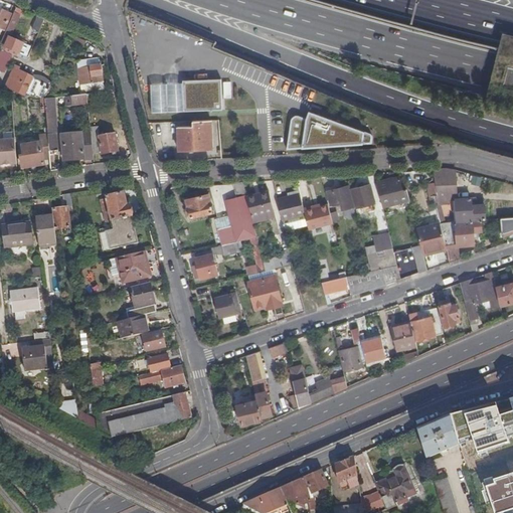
[(0,28),(2,30),(10,13),(0,8),(0,28)]
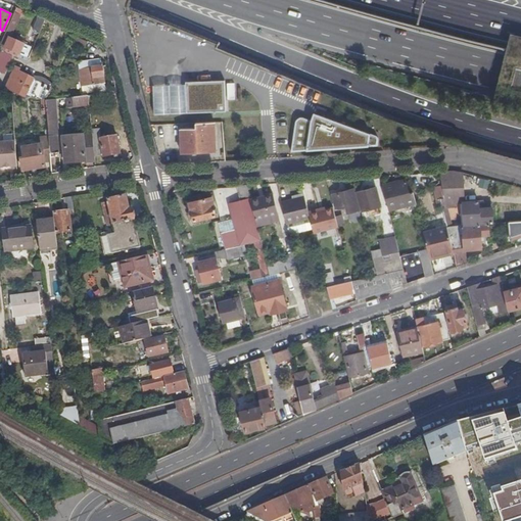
[(10,53),(25,60),(31,46),(9,37),(19,14),(13,11),(12,14),(5,32),(0,43),(0,49),(10,53)]
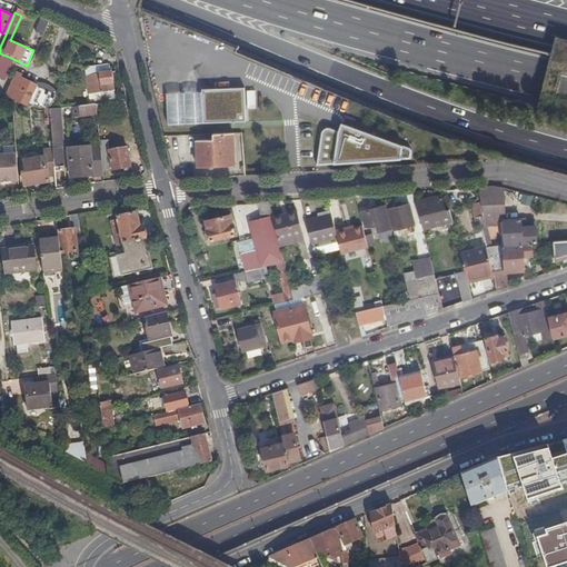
[(11,15),(2,33),(6,35),(13,16),(11,15)]
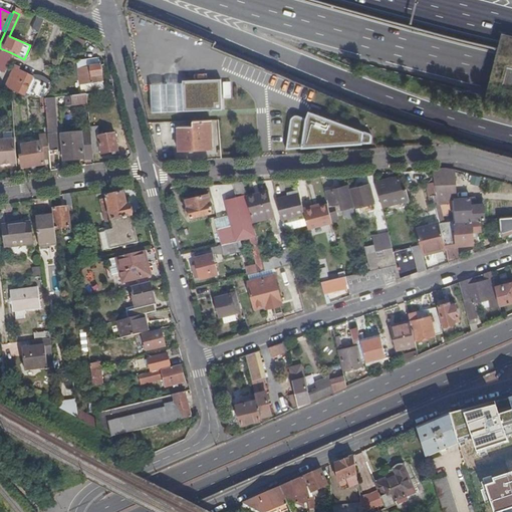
[(32,44),(43,18),(36,15),(27,38),(28,42),(32,44)]
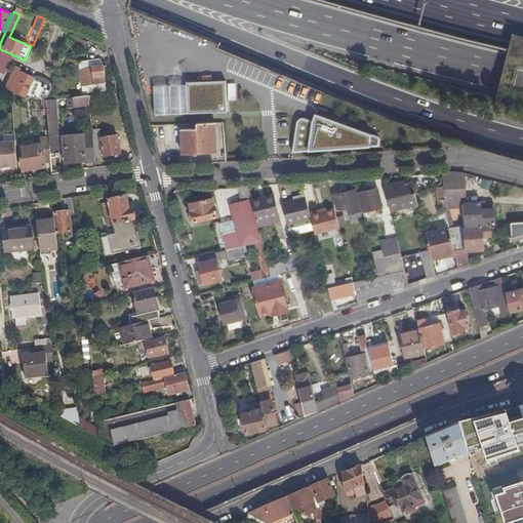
[(76,37),(73,44),(85,49),(88,42),(76,37)]
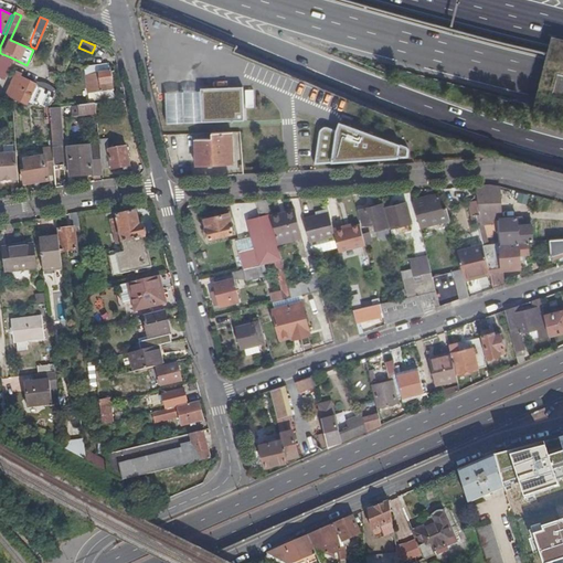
[(0,77),(2,78),(11,57),(0,53),(0,77)]
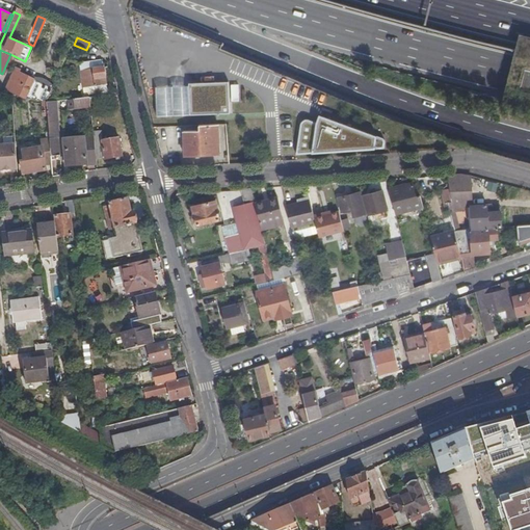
[(80,71),(83,87),(84,95),(107,91),(106,84),(103,67),(102,67),(101,61),(93,61),(94,69),(80,71)]
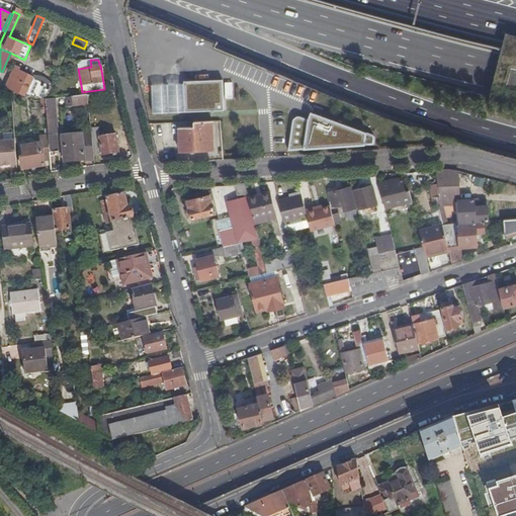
[(46,98),(51,85),(18,70),(19,67),(15,65),(5,86),(25,94),(24,97),(27,96),(27,95),(29,96),(40,98),(45,99),(46,98)]
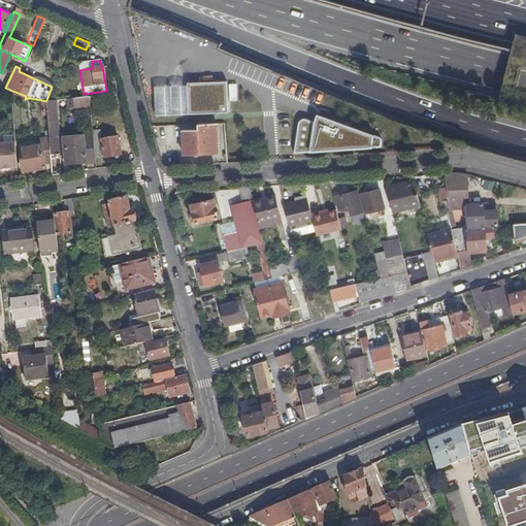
[(156,83),(156,112),(229,111),(229,99),(237,99),(236,80),(156,83)]
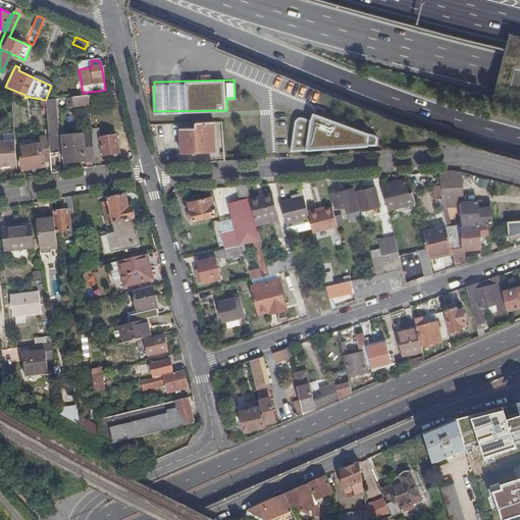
[(88,95),(46,99),(45,100),(46,111),(48,137),(50,153),(58,152),(57,136),(58,136),(56,108),(82,105),(89,105),(88,95)]
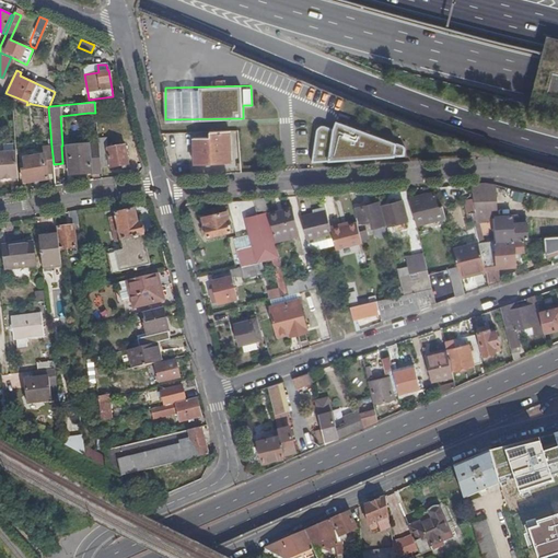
[(99,140),(95,113),(88,113),(93,155),(100,155),(100,150),(99,140)]
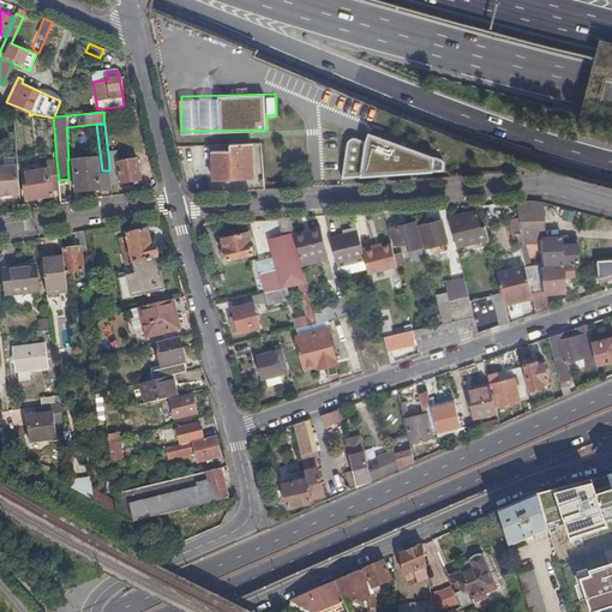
[(255,147),(255,142),(229,143),(229,149),(210,150),(211,178),(253,177),(252,147),(255,147)]
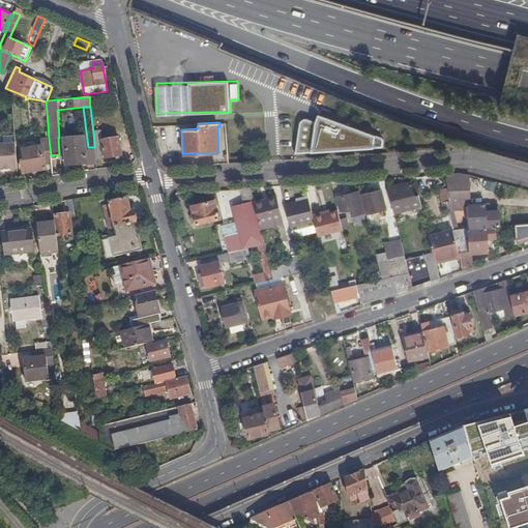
[(100,132),(93,133),(94,142),(101,141),(101,140),(100,132)]
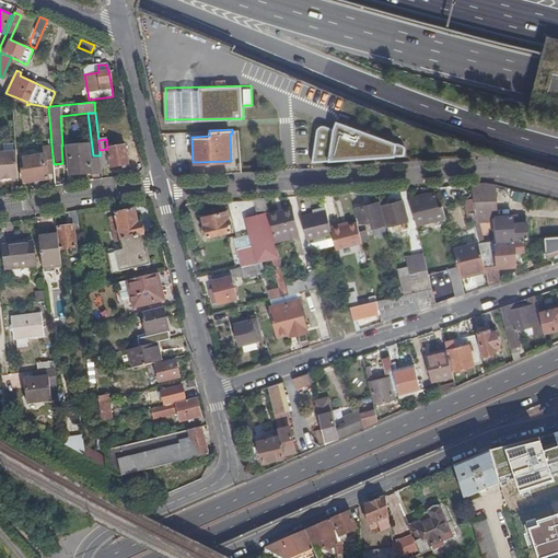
[(100,155),(101,165),(109,164),(111,166),(128,164),(125,144),(107,148),(107,149),(100,150),(100,155)]
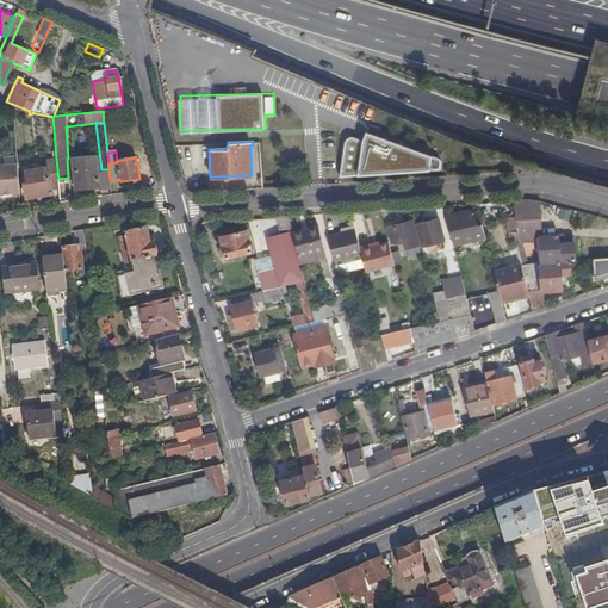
[(51,187),(59,187),(59,179),(56,160),(47,160),(47,169),(26,171),(28,184),(24,185),(25,197),(51,193),(51,187)]
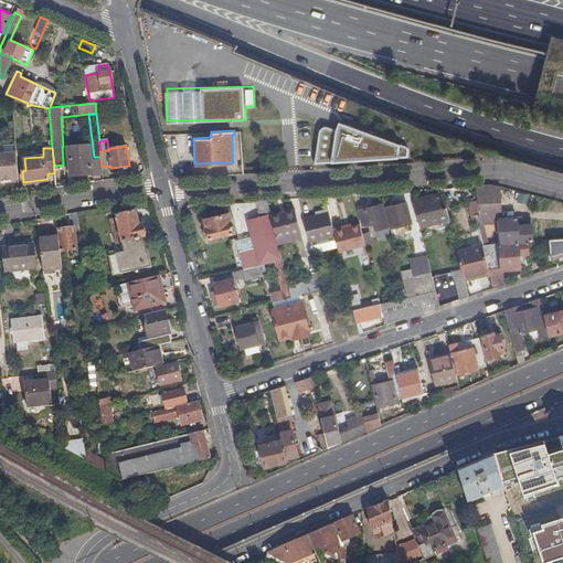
[(70,176),(103,172),(102,167),(101,157),(94,157),(89,158),(81,158),(81,152),(80,148),(67,149),(68,156),(65,156),(65,160),(68,160),(70,176)]
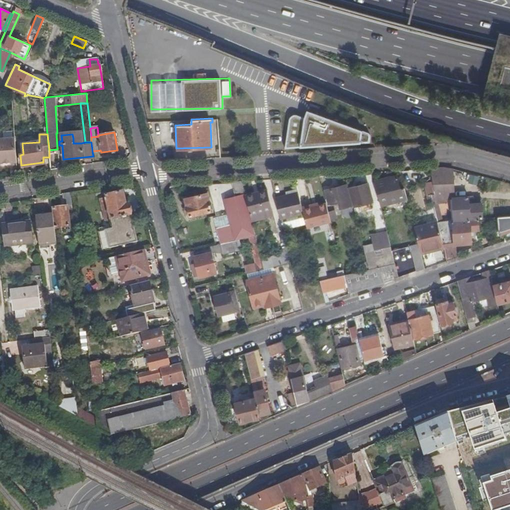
[(0,160),(16,160),(15,135),(0,136),(0,160)]
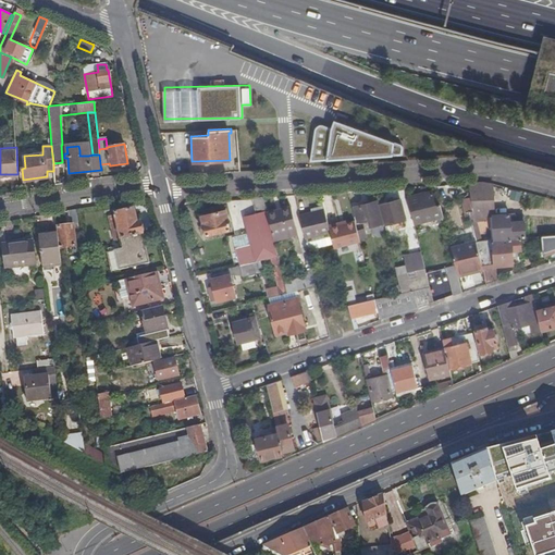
[(486,181),(467,182),(470,196),(472,210),(492,209),(491,194),(493,193),(492,183),(486,181)]
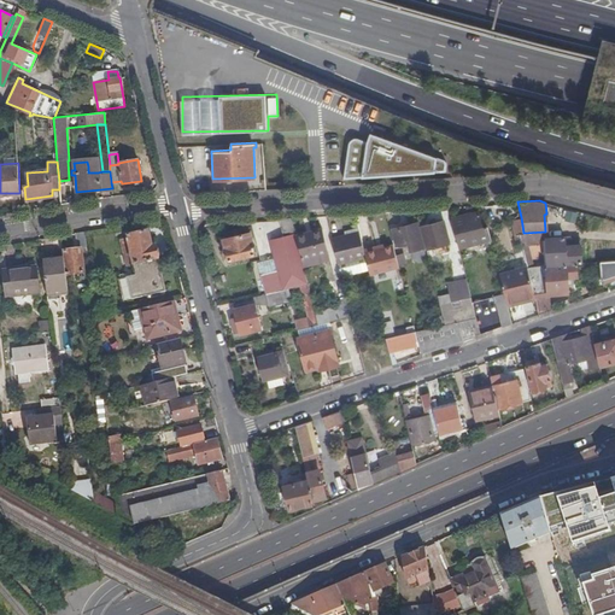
[(491,240),(487,227),(481,228),(479,214),(463,218),(462,215),(451,218),(456,241),(468,239),(469,245),(491,240)]
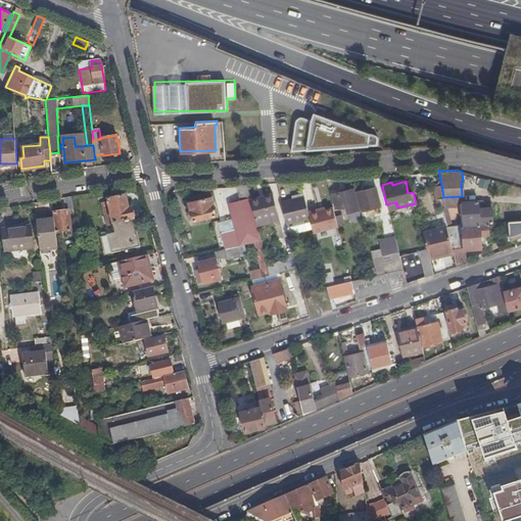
[(443,197),(441,184),(434,185),(436,198),(439,198),(443,197)]
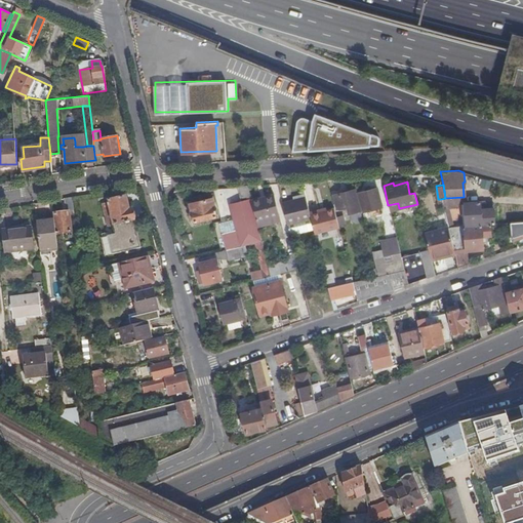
[(251,200),(247,186),(237,186),(241,201),(230,204),(234,218),(236,229),(222,233),(226,249),(230,248),(240,246),(254,242),(262,241),(259,232),(257,226),(256,219),(251,200)]
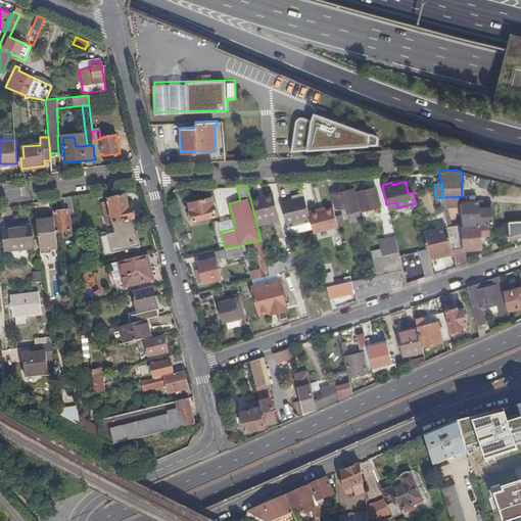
[(375,187),(357,191),(361,209),(367,208),(368,210),(366,210),(367,215),(376,212),(375,206),(380,205),(375,187)]
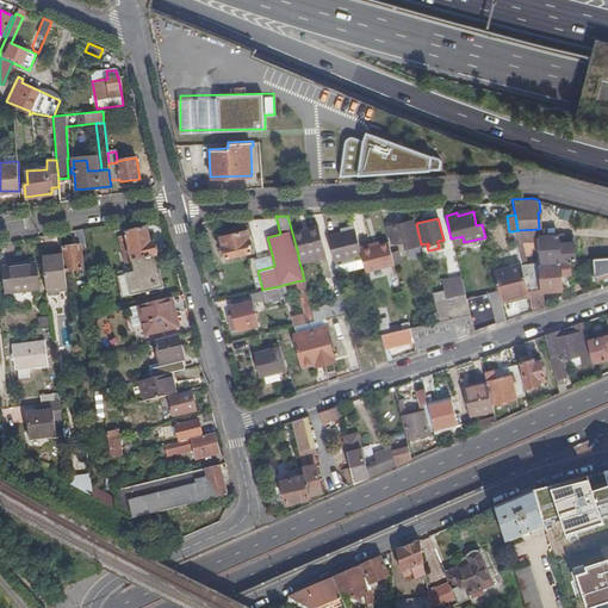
[(420,244),(414,219),(388,225),(391,241),(403,239),(404,239),(407,247),(420,244)]
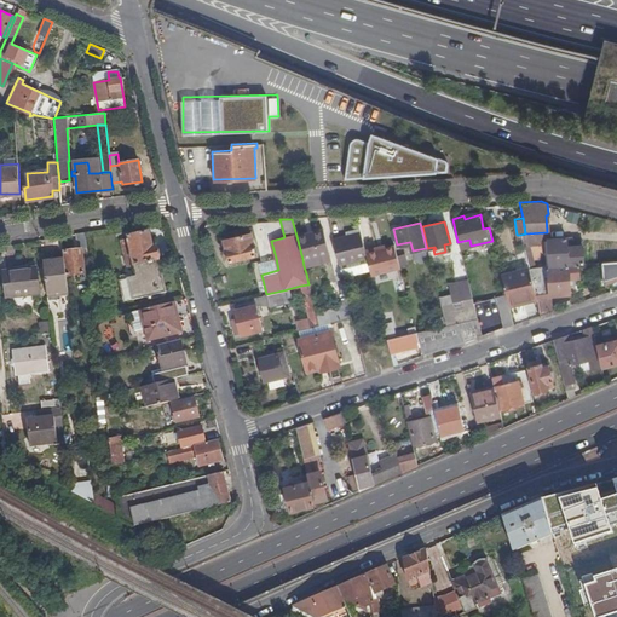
[(323,229),(297,236),(303,259),(329,253),(323,229)]
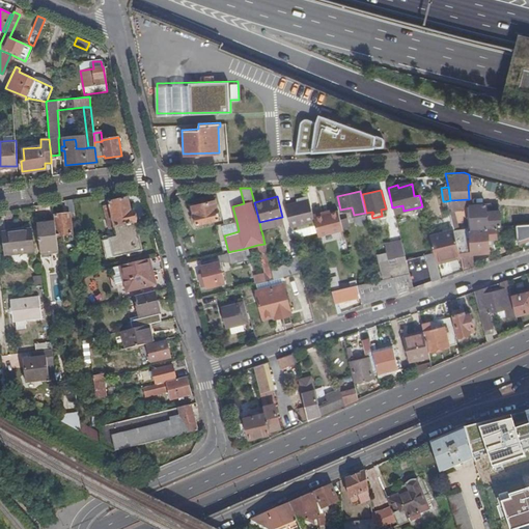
[(54,221),(56,235),(72,233),(70,213),(74,213),(73,198),(65,199),(66,213),(53,215),(54,221)]
